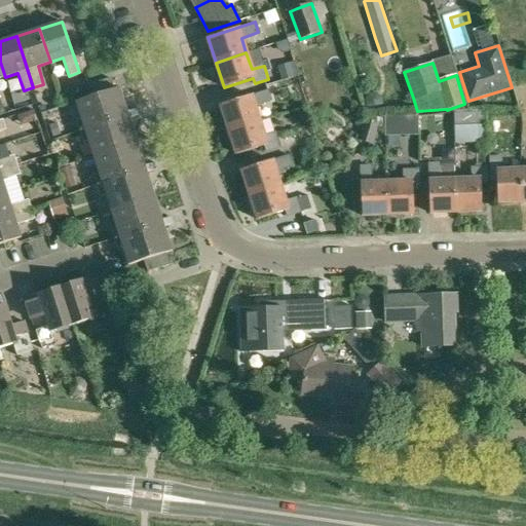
[(85,129),(137,112),(137,109),(126,112),(119,88),(113,89),(110,78),(87,85),(90,98),(76,102),(85,129)]
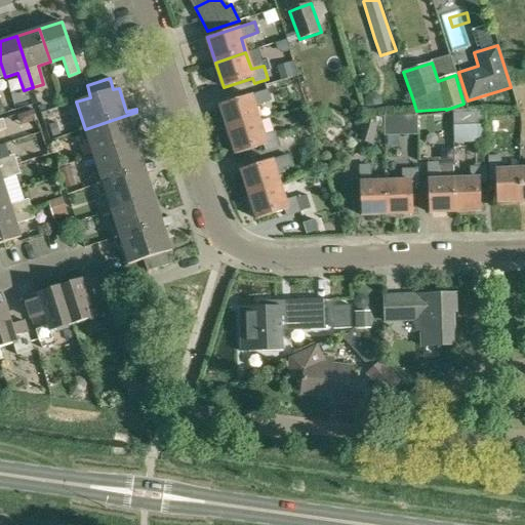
[(228,129),(259,119),(254,104),(270,98),(267,88),(219,105),(228,129)]
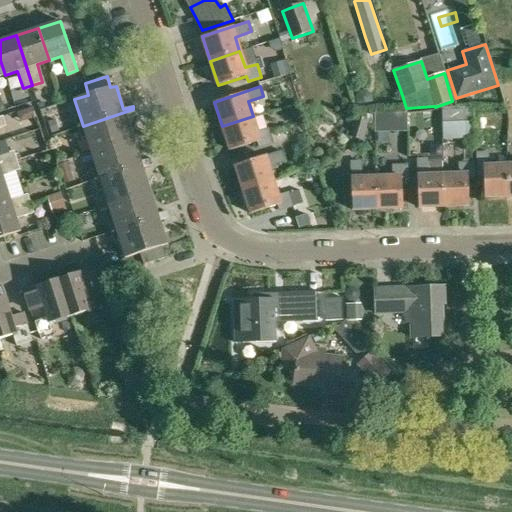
[(463,107),(463,110),(442,111),(442,122),(464,122),(474,121),(473,107),(463,107)]
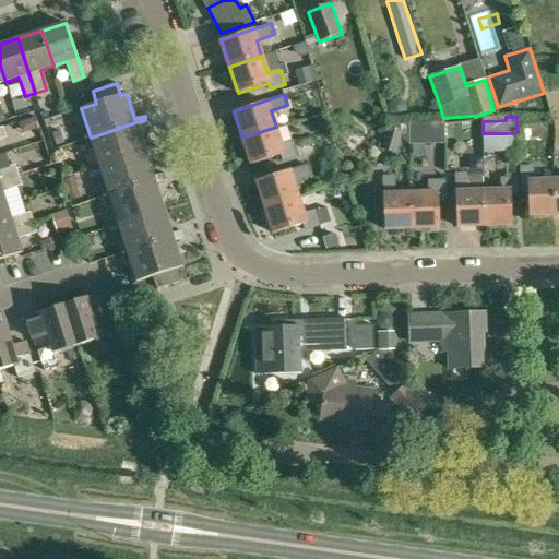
[(147,123),(145,119),(91,138),(99,166),(145,152),(138,127),(147,123)]
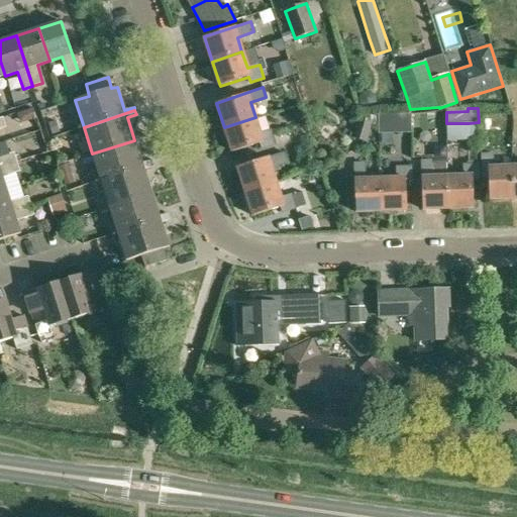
[(414,130),(413,114),(397,113),(397,121),(378,122),(379,132),(414,130)]
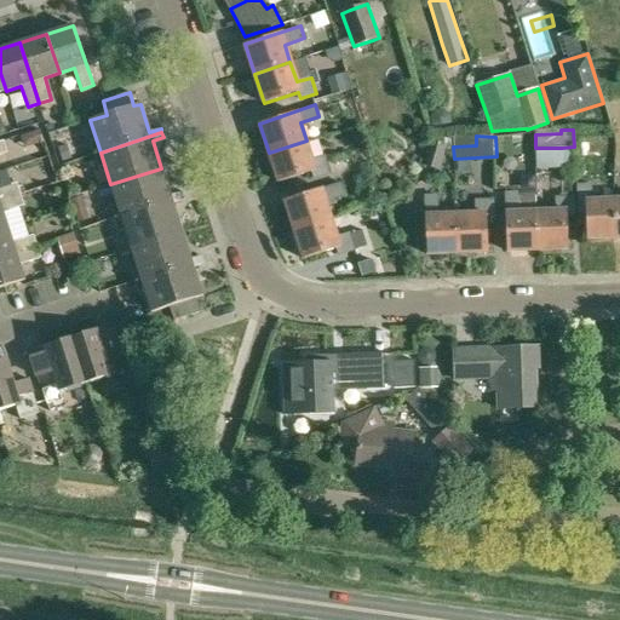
[(313,159),(306,141),(269,153),(277,182),(311,171),(313,177),(329,171),(323,155),(313,159)]
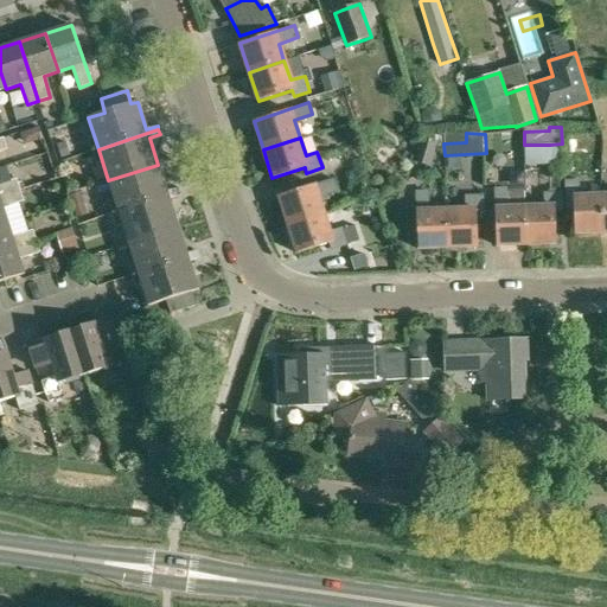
[(415,163),(420,164),(430,167),(438,144),(421,139),(415,163)]
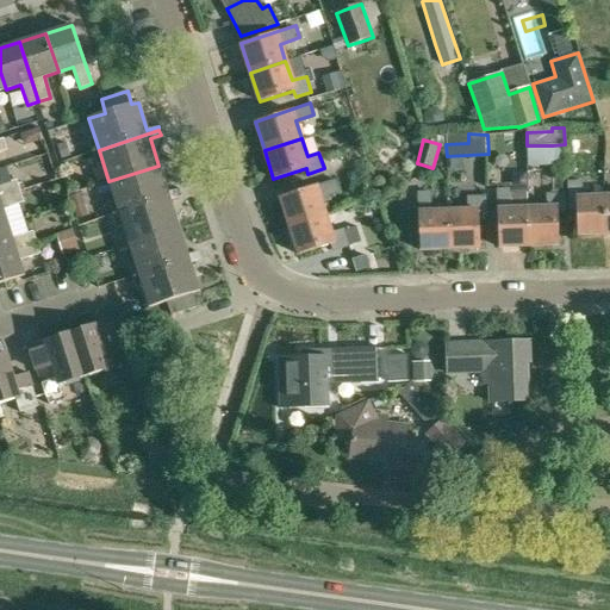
[(168,193),(159,166),(109,181),(119,213),(180,193),(179,190),(168,193)]
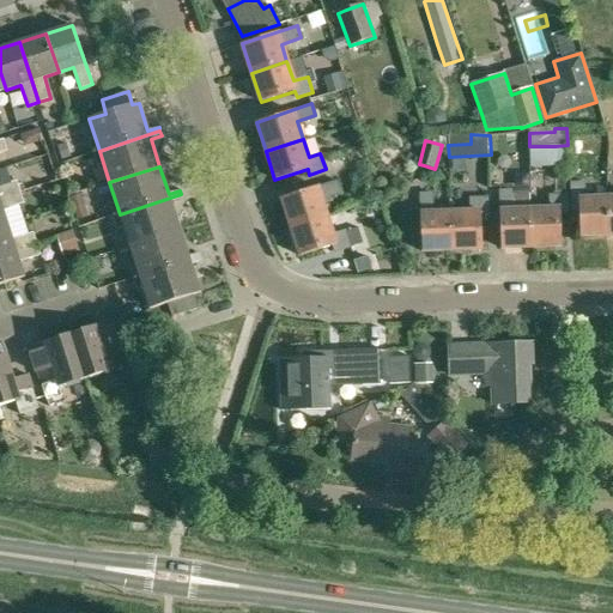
[(0,186),(0,199),(22,192),(18,180),(0,186)]
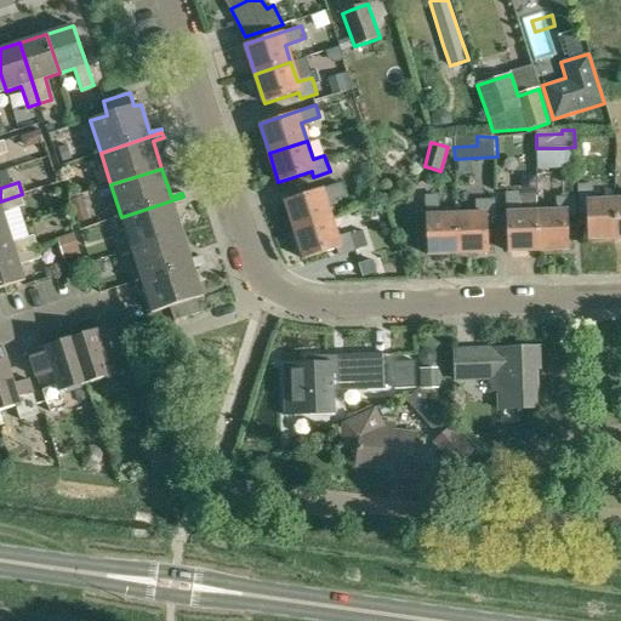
[(294,229),(331,217),(325,199),(343,193),(340,182),(284,200),(294,229)]
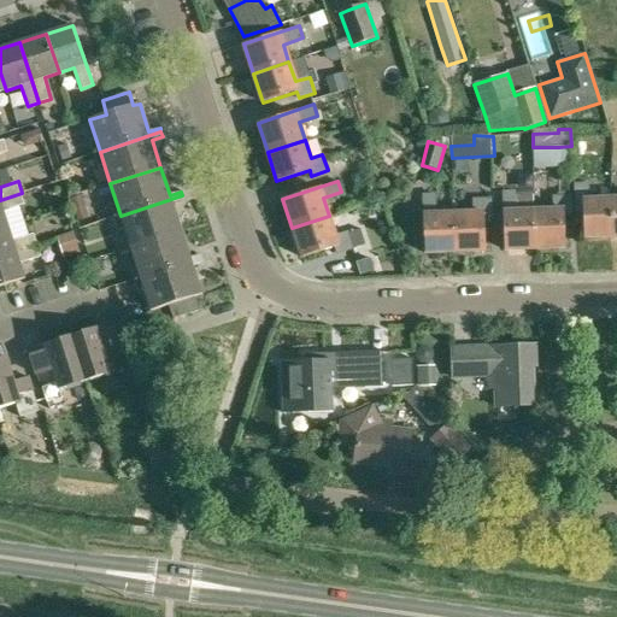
[(612,236),(611,200),(589,200),(588,184),(575,184),(575,209),(582,207),(583,238),(612,236)]
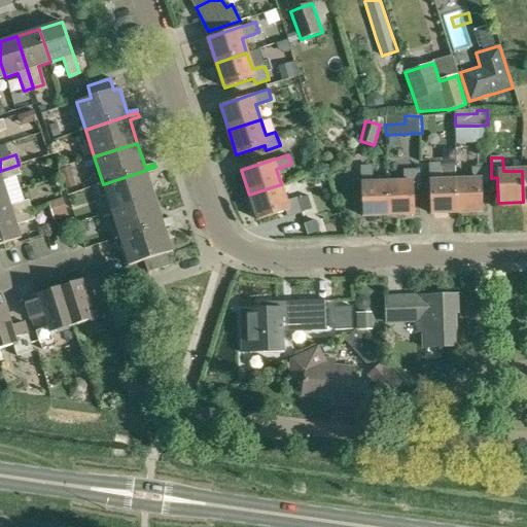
[(430,214),(457,213),(455,181),(455,164),(454,164),(438,165),(428,165),(430,214)]
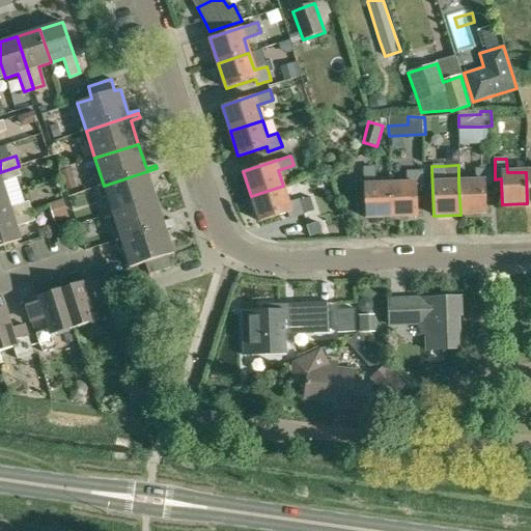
[(19,166),(0,172),(0,197),(7,195),(2,182),(22,175),(19,166)]
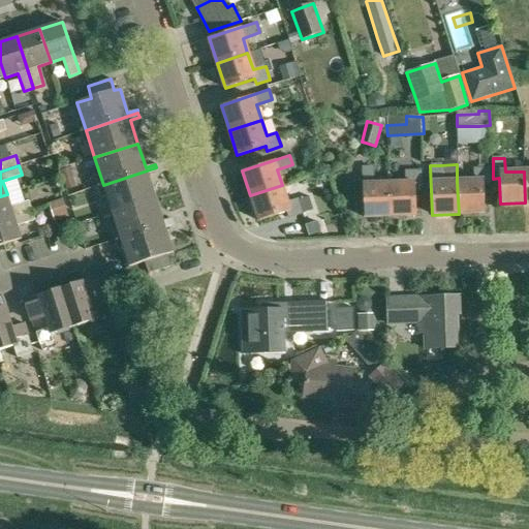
[(391,216),(389,183),(372,184),(372,166),(362,167),(363,184),(364,217),(391,216)]
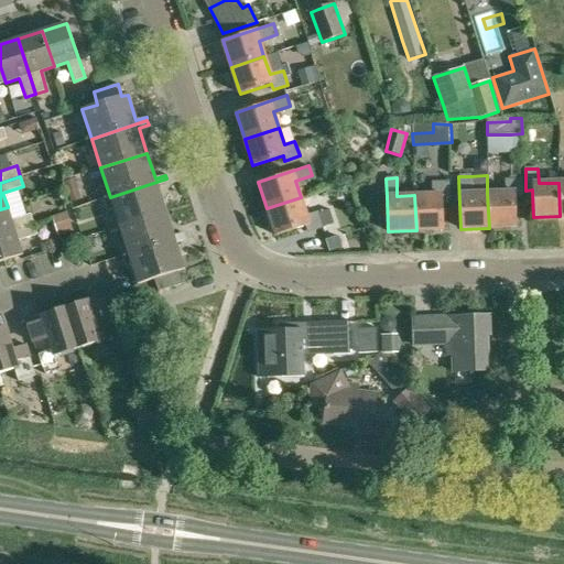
[(166,179),(110,197),(120,226),(165,212),(158,185),(167,182),(166,179)]
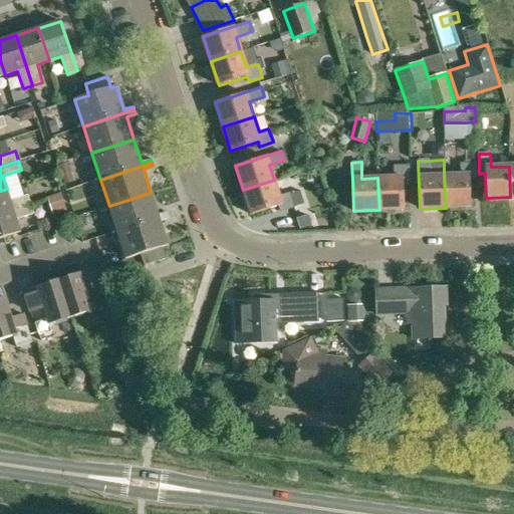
[(444,177),(446,208),(472,207),(470,179),(476,178),(475,164),(460,165),(461,176),(444,177)]
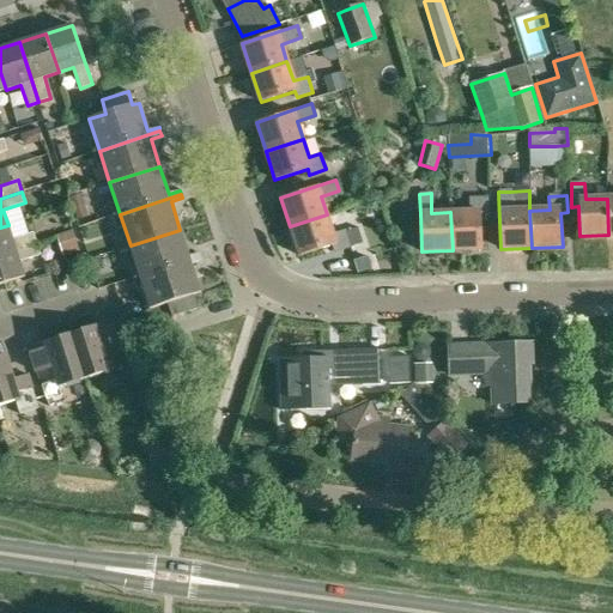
[(471,212),(450,212),(453,250),(483,249),(481,216),(486,214),(486,198),(469,199),(471,212)]
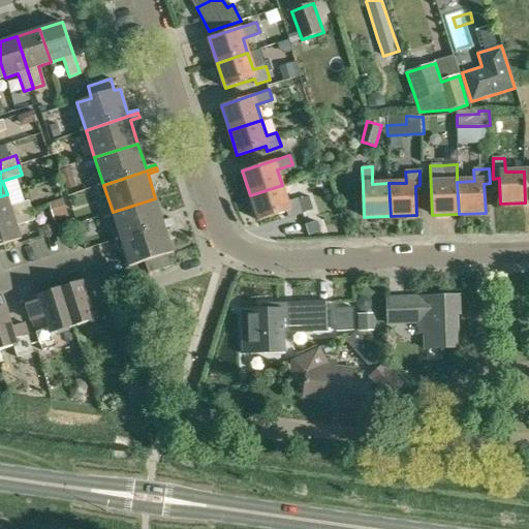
[(282,185),(250,195),(258,221),(286,212),(288,217),(310,210),(307,198),(299,200),(297,197),(287,200),(282,185)]
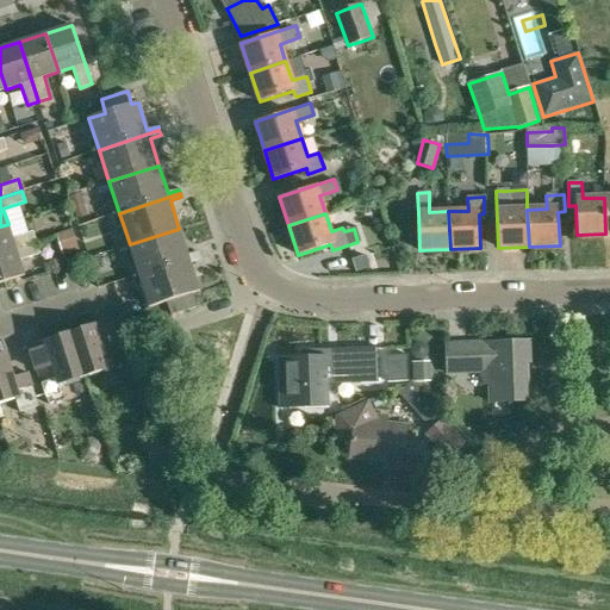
[(13,238),(8,224),(0,226),(0,255),(37,244),(33,232),(13,238)]
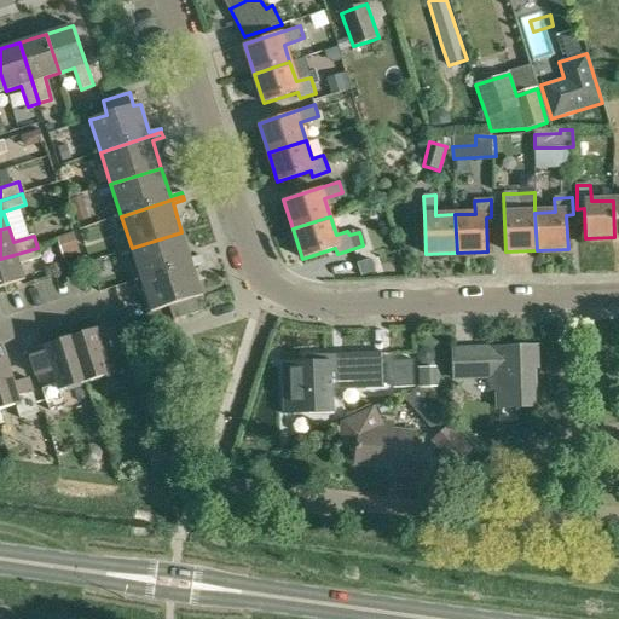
[(191,259),(181,232),(132,248),(142,281),(203,260),(202,255),(191,259)]
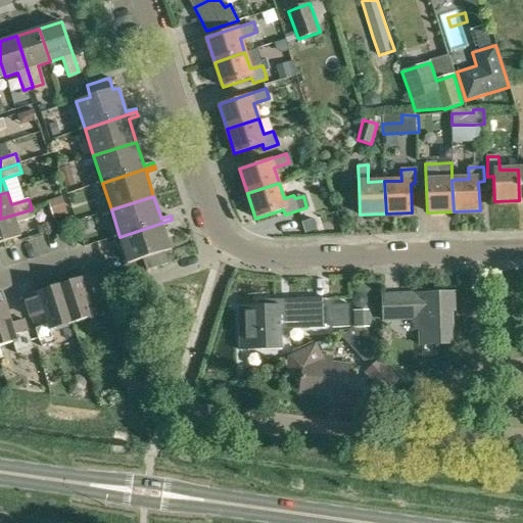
[(66,215),(61,197),(49,201),(54,219),(66,215)]
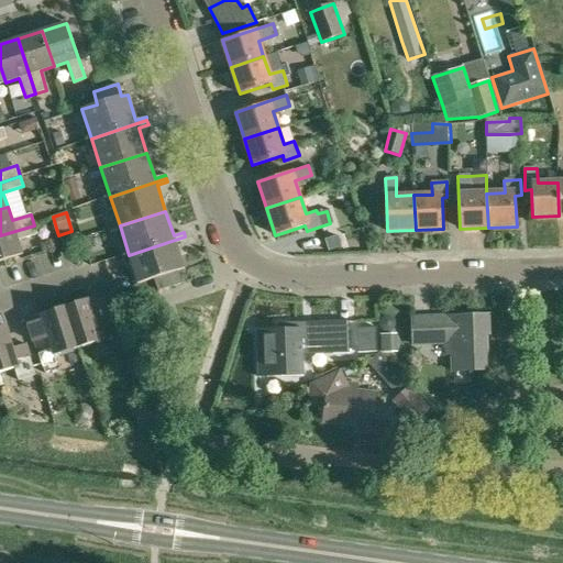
[(34,225),(0,235),(0,263),(23,255),(19,242),(37,235),(34,225)]
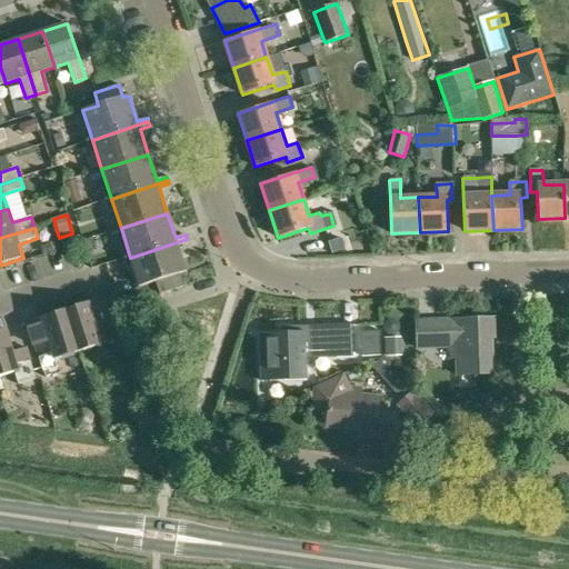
[(187,239),(130,258),(140,287),(156,281),(160,295),(185,287),(180,273),(187,271),(178,246),(188,242),(187,239)]
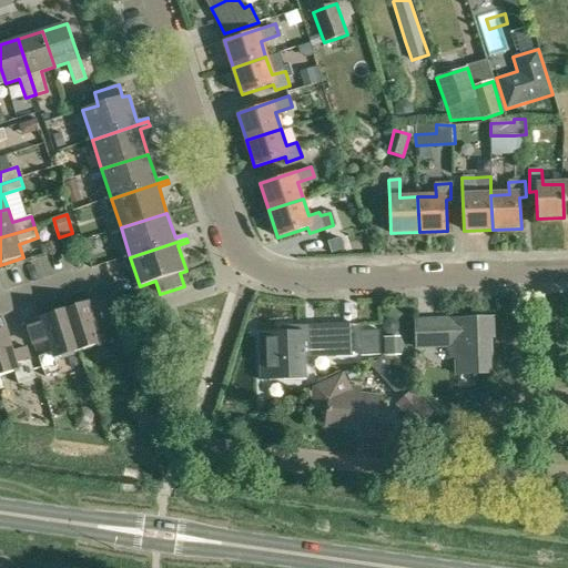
[(103,298),(90,303),(64,311),(78,352),(103,344),(105,352),(119,347),(113,328),(111,321),(103,298)]
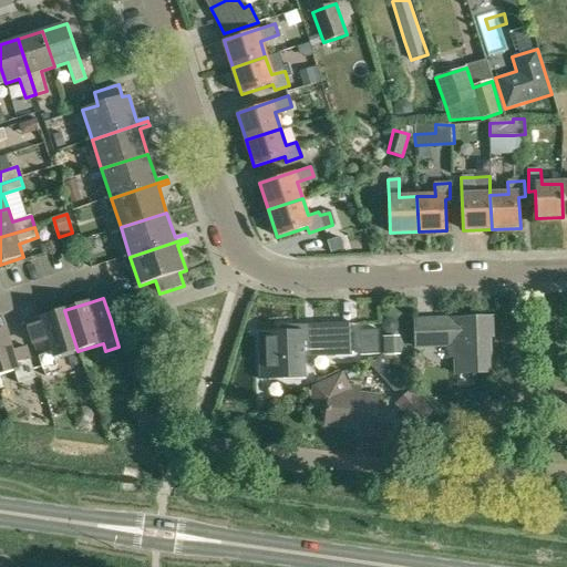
[(78,351),(64,310),(41,318),(28,322),(34,344),(43,371),(57,367),(54,358),(78,351)]
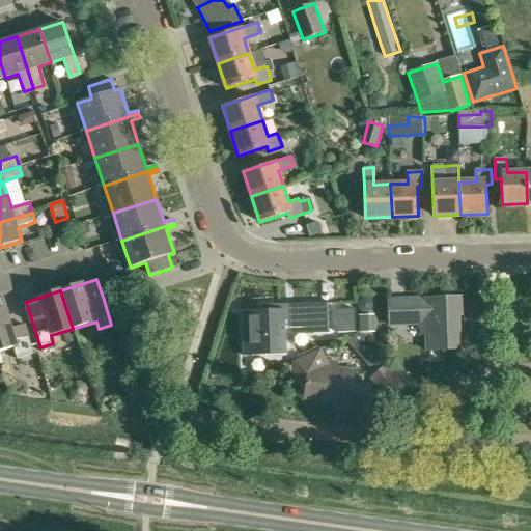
[(419,336),(426,336),(427,351),(458,350),(456,316),(460,316),(460,299),(431,300),(431,298),(420,298),(420,297),(387,298),(388,327),(419,327),(419,336)]
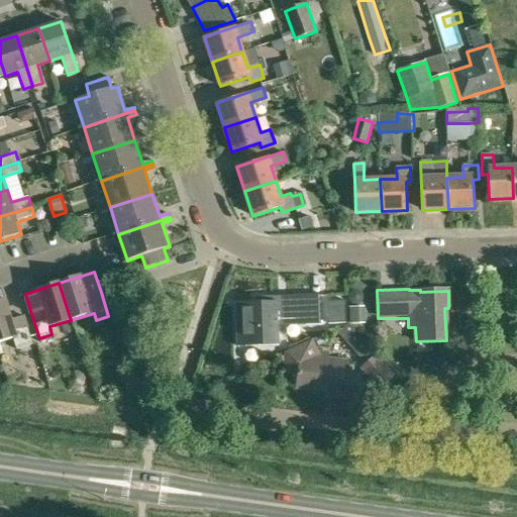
[(303,325),(319,325),(318,295),(252,297),(253,304),(235,305),(236,347),(276,346),(275,320),(303,319),(303,325)]
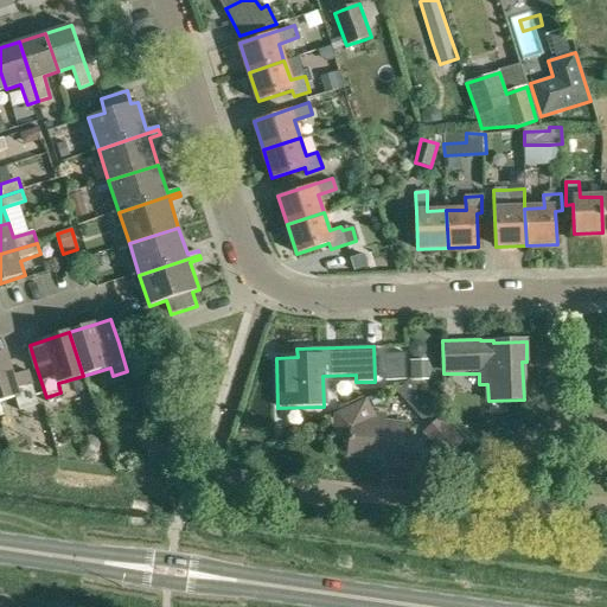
[(6,352),(0,353),(0,401),(16,397),(19,410),(38,404),(27,371),(13,376),(6,352)]
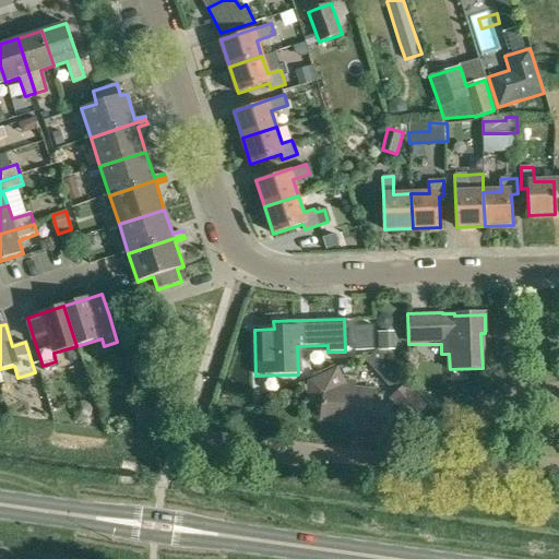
[(365,360),(396,395),(391,400),(412,421),(426,408),(406,387),(407,385),(377,349),(365,360)]
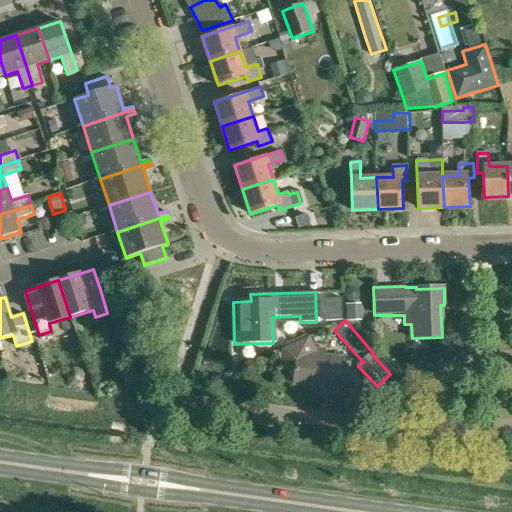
[(279,369),(295,372),(293,383),(331,388),(331,392),(354,395),(357,374),(347,373),(348,367),(341,366),(341,359),(323,357),(324,350),(316,349),(310,336),(282,349),(279,369)]
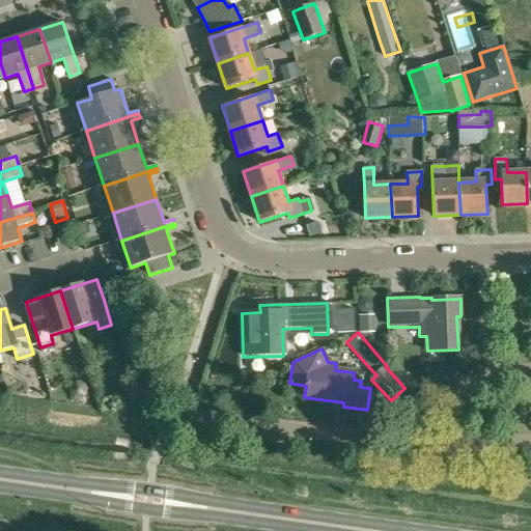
[(172,370),(176,360),(162,355),(159,365),(172,370)]
